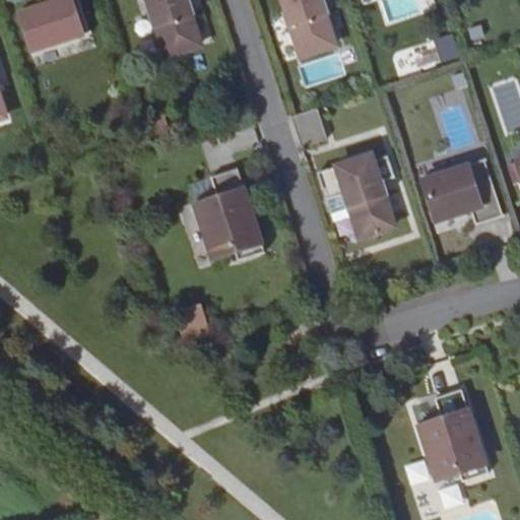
[(89,31),(79,0),(49,0),(50,2),(19,11),(31,51),(89,31)]
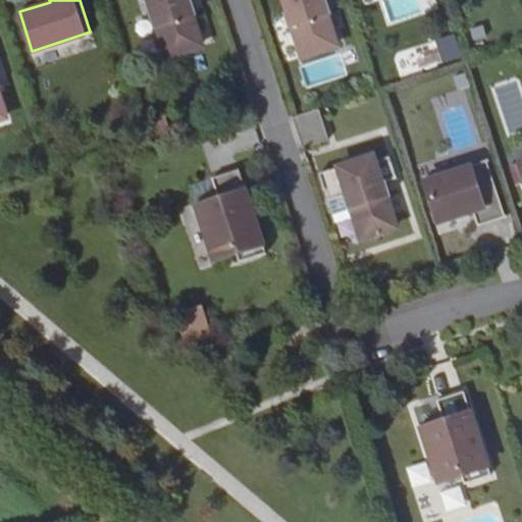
[(148,0),(152,10),(148,11),(153,27),(157,25),(166,55),(200,44),(191,15),(194,13),(190,0),(148,0)]
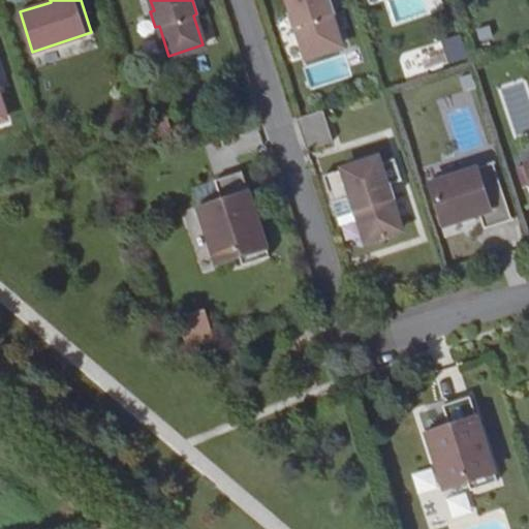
[(321,0),(284,0),(289,12),(285,13),(290,29),(294,28),(304,58),(338,47),(328,17),(332,16),(327,0),(324,0),(322,1),(321,0)]
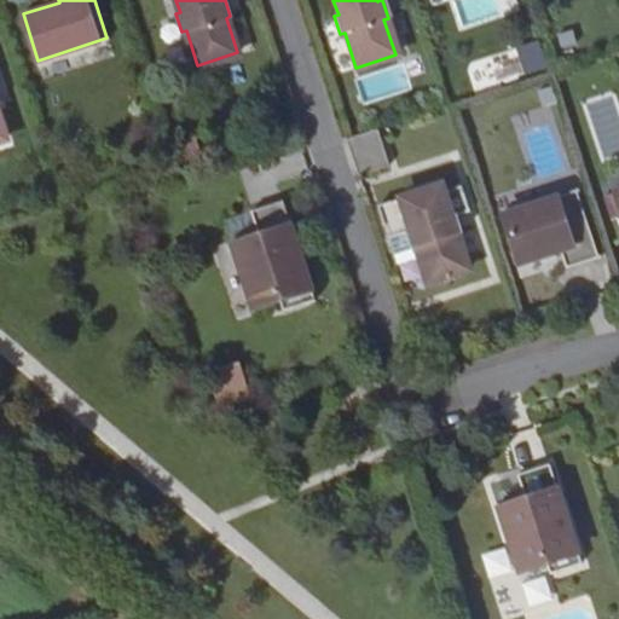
[(377,127),(347,138),(358,172),(389,162),(377,127)]
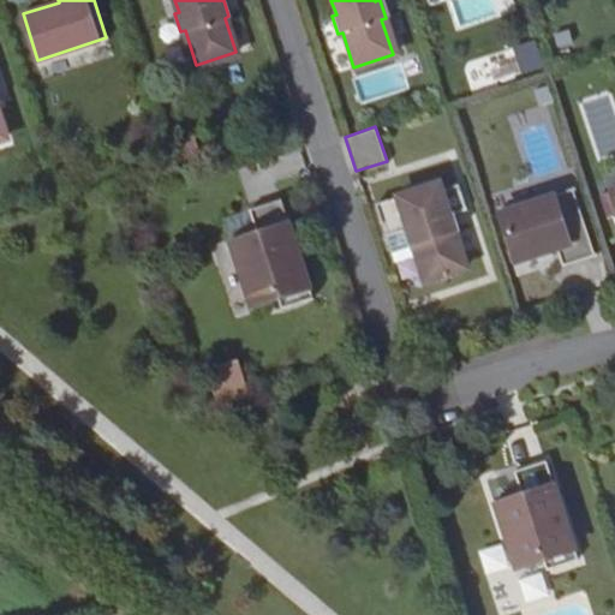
[(439,183),(399,196),(408,226),(404,227),(410,246),(415,244),(425,279),(465,267),(454,232),(459,231),(453,212),(448,214),(439,183)]
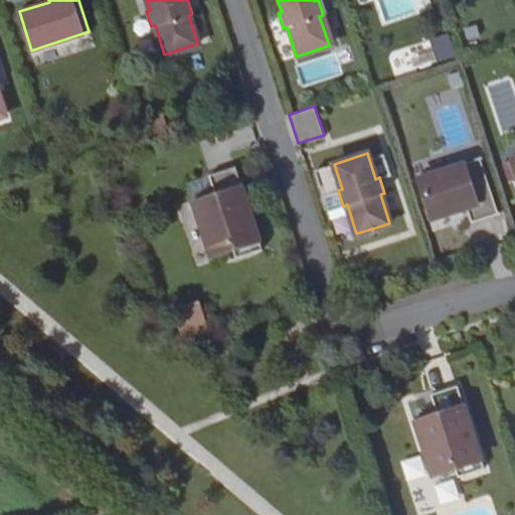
[(471,221),(498,212),(480,156),(417,176),(431,218),(466,207),(471,221)]
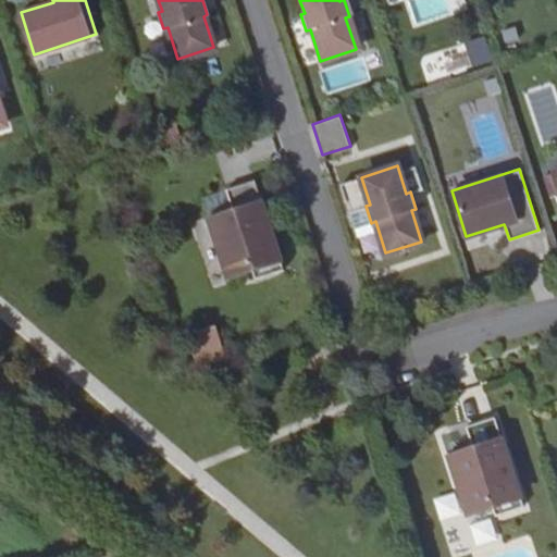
[(225,188),(234,215),(227,218),(225,212),(208,218),(229,280),(252,271),(256,277),(284,269),(255,178),(225,188)]
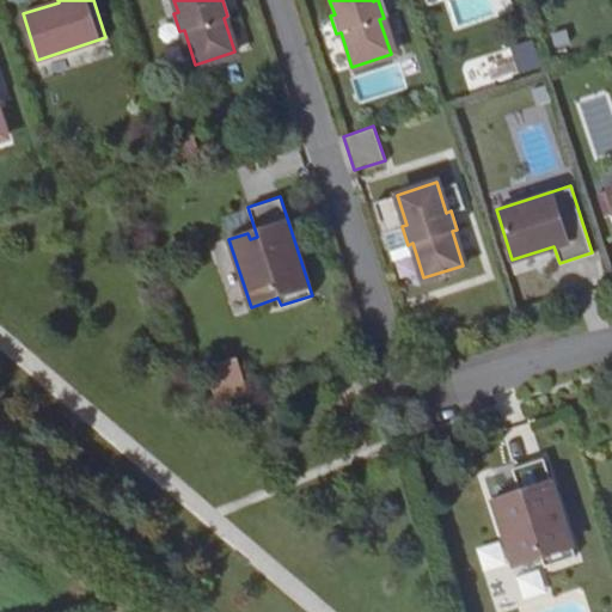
[(257,237),(248,207),(221,215),(228,239),(248,233),(250,239),(257,237)]
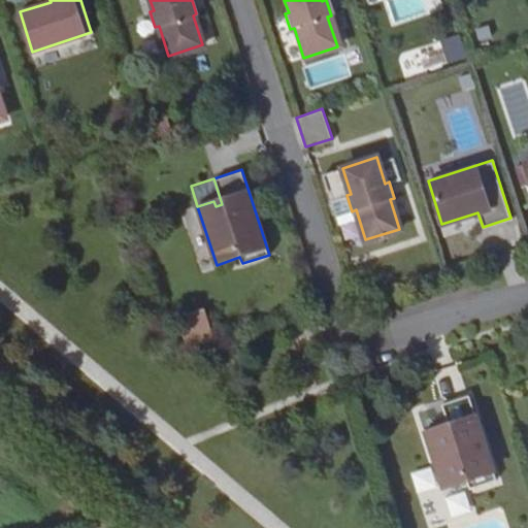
[(239,257),(217,265),(219,271),(242,263),(239,257)]
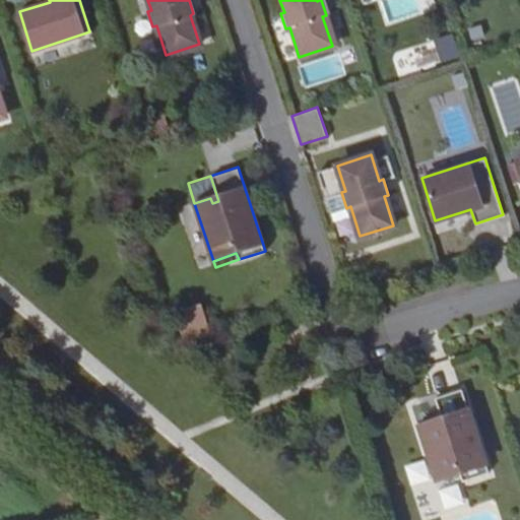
[(317,313),(299,318),(302,328),(320,323),(317,313)]
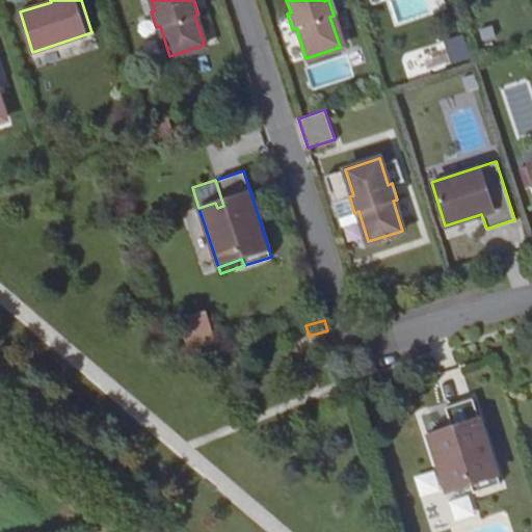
[(445,406),(453,432),(446,434),(444,429),(427,434),(447,494),(470,485),(473,493),(500,483),(472,397),(445,406)]
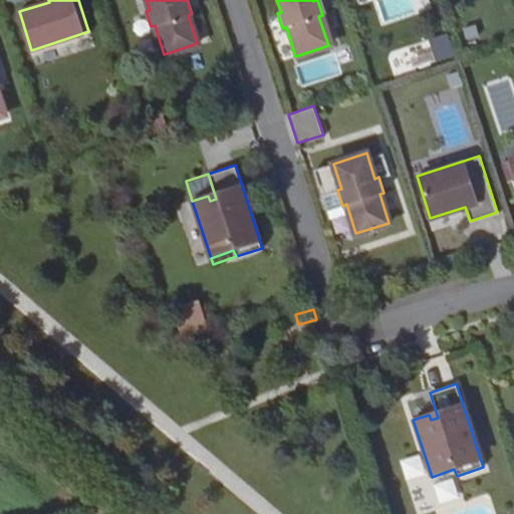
[(407,400),(413,420),(429,415),(431,420),(438,418),(430,393),(407,400)]
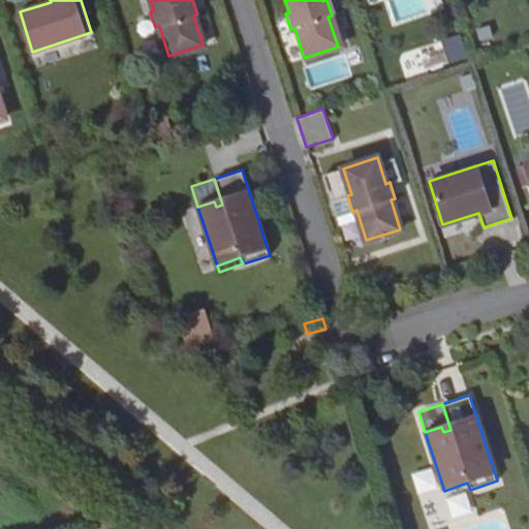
[(414,493),(436,492),(435,470),(413,471),(414,493)]
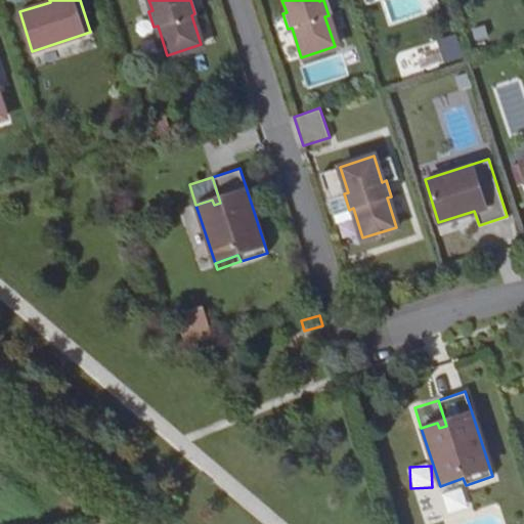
[(442,492),(466,485),(463,478),(440,486),(442,492)]
